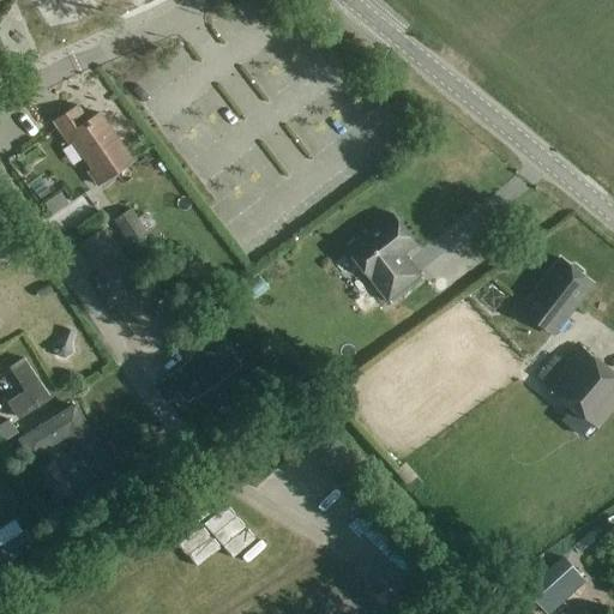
[(26,74),(64,67),(60,48),(23,55),(26,74)]
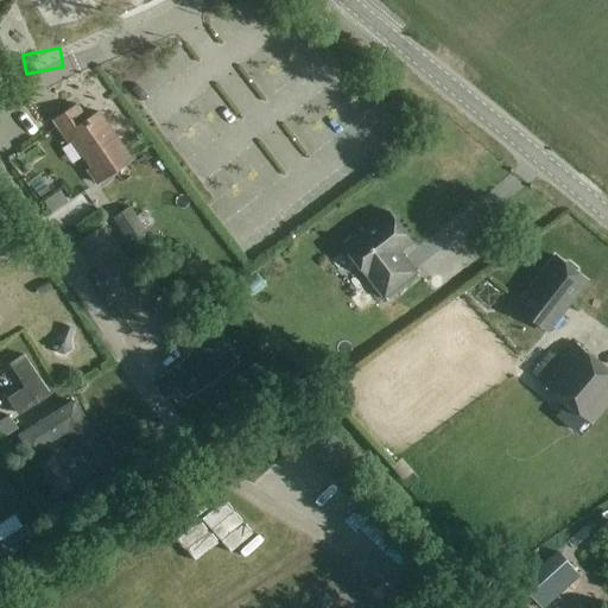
[(89,121),(78,105),(55,120),(99,185),(134,162),(101,113),(89,121)]
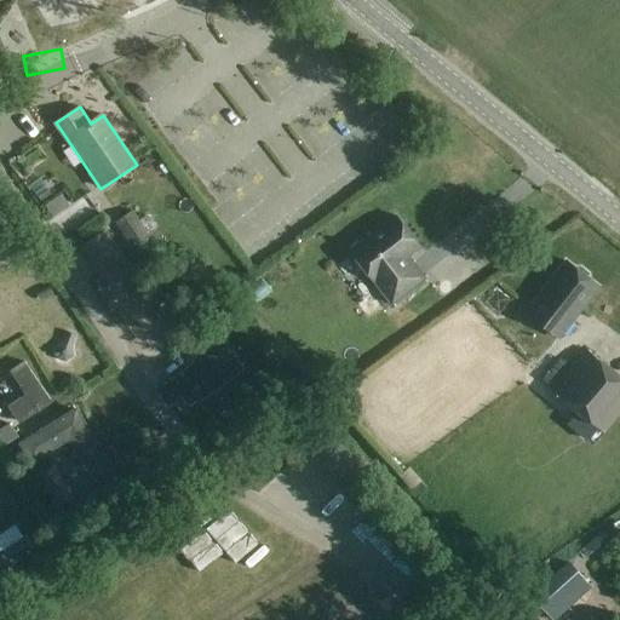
[(53,188),(36,199),(42,210),(28,218),(35,230),(68,212),(53,188)]
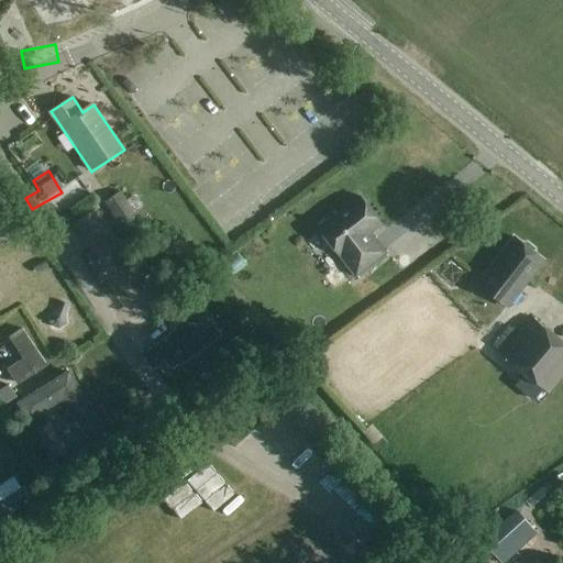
[(357,278),(388,254),(373,234),(384,227),(362,198),(320,230),(357,278)]
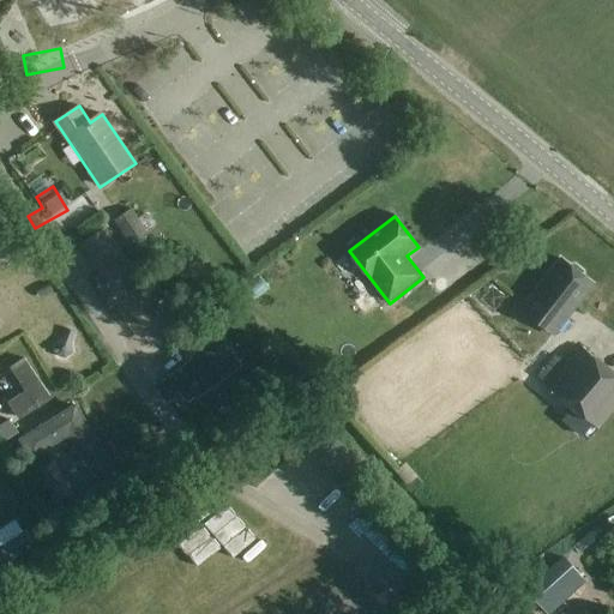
[(97,230),(77,238),(94,283),(115,276),(97,230)]
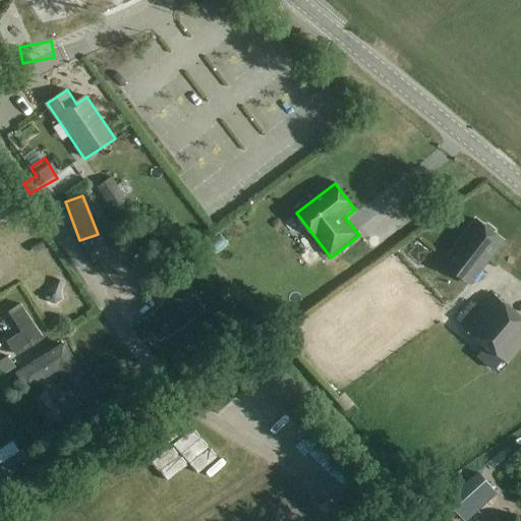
[(472,282),(503,242),(477,223),(447,263),(472,282)]
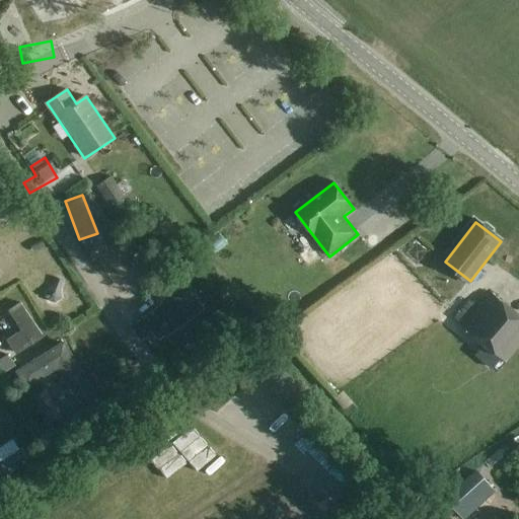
[(506,364),(518,348),(518,318),(489,294),(461,327),(506,364)]
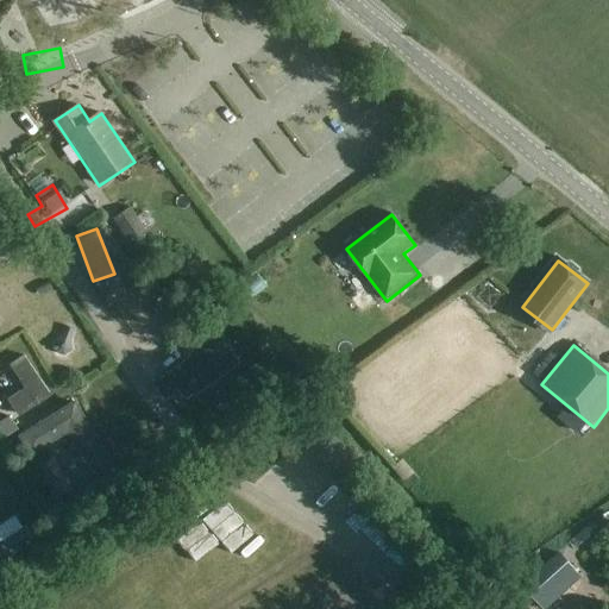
[(36,426),(48,447),(66,438),(79,459),(95,450),(69,406),(36,426)]
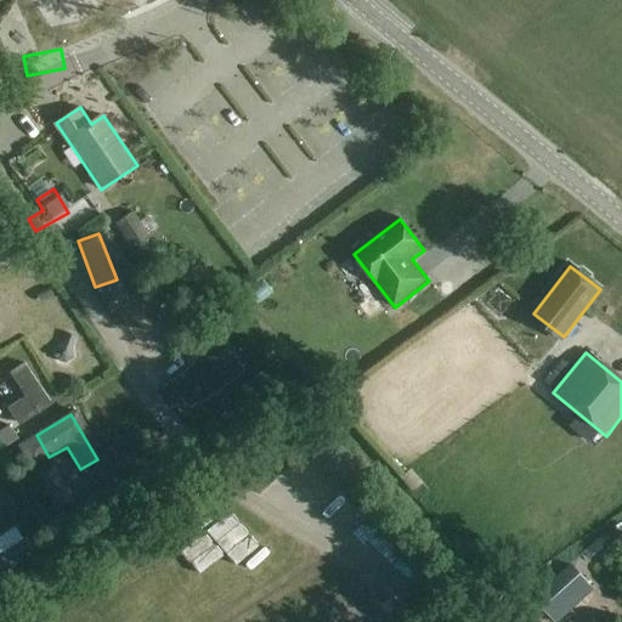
[(552,621),(557,621),(593,589),(570,564),(532,599),(552,621)]
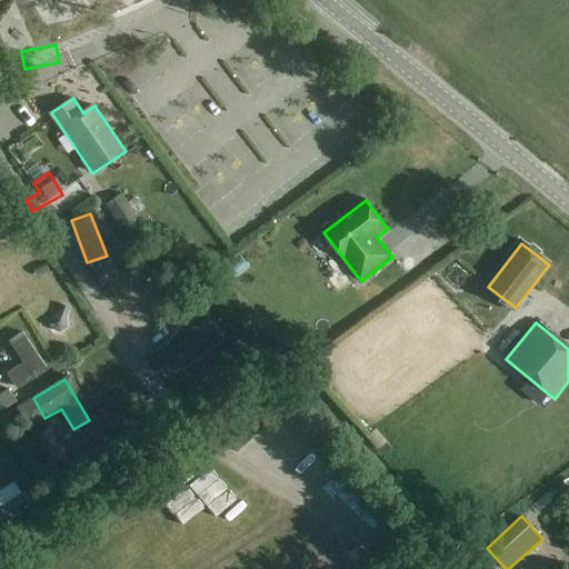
[(461,568),(450,555),(432,568),(461,568)]
